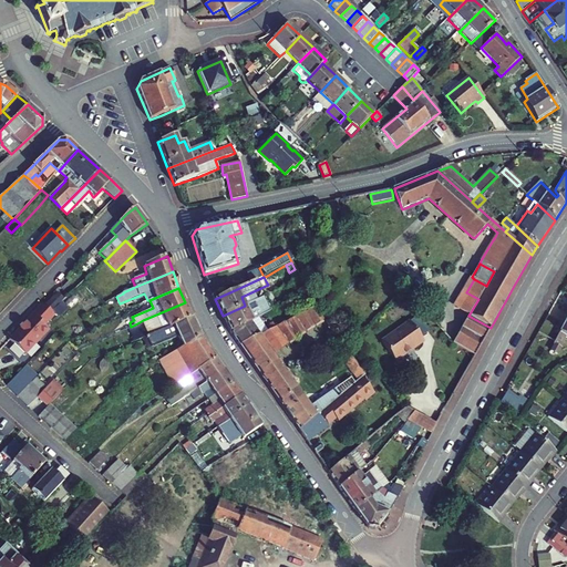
[(466,292),(459,306),(468,316),(478,299),(466,292)]
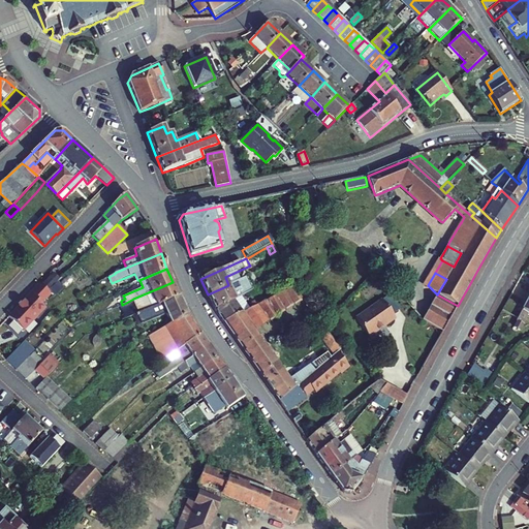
[(43,284),(49,289),(60,279),(54,274),(43,284)]
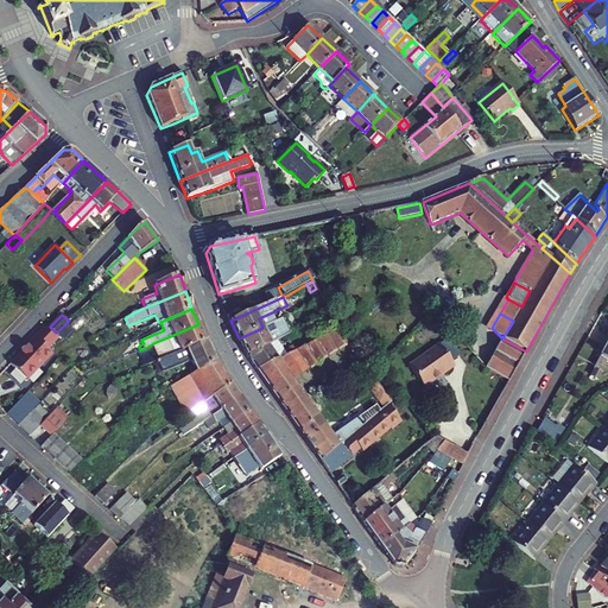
[(295,323),(279,330),(276,322),(263,328),(239,339),(247,356),(277,341),(299,330),(295,323)]
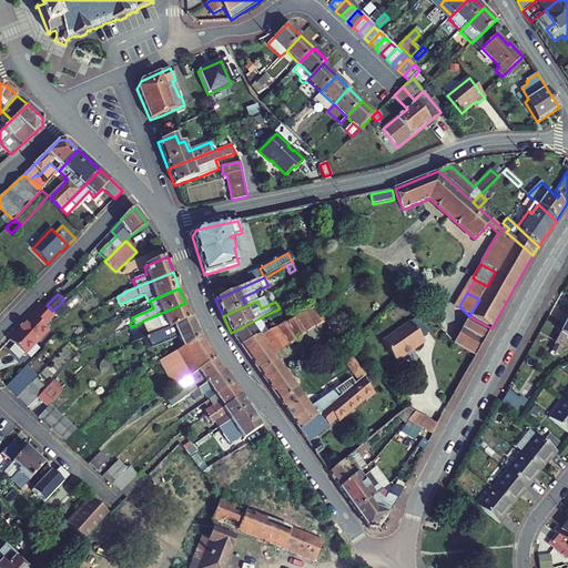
[(139,332),(160,322),(164,331),(192,318),(185,303),(143,321),(135,325),(139,332)]
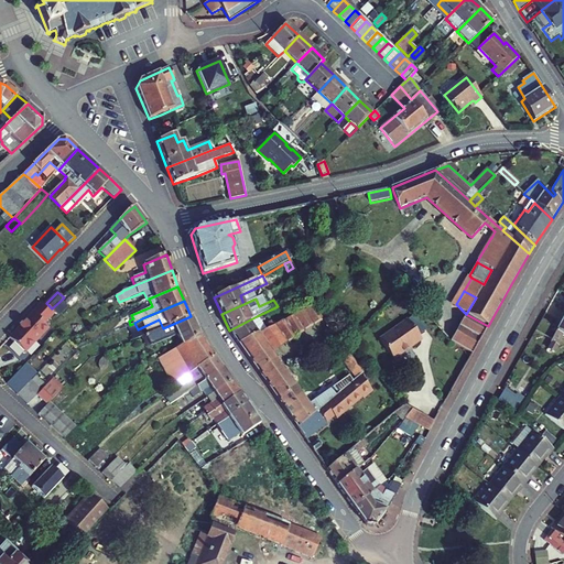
[(44,324),(54,313),(51,310),(43,302),(36,307),(9,337),(25,353),(49,327),(44,324)]
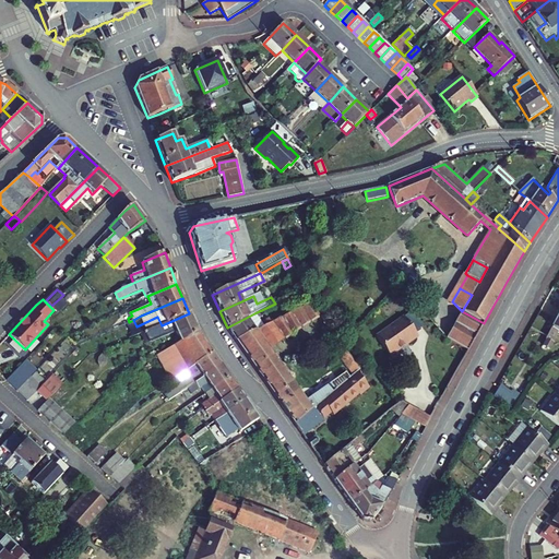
[(310,305),(272,323),(284,340),(319,316),(310,305)]
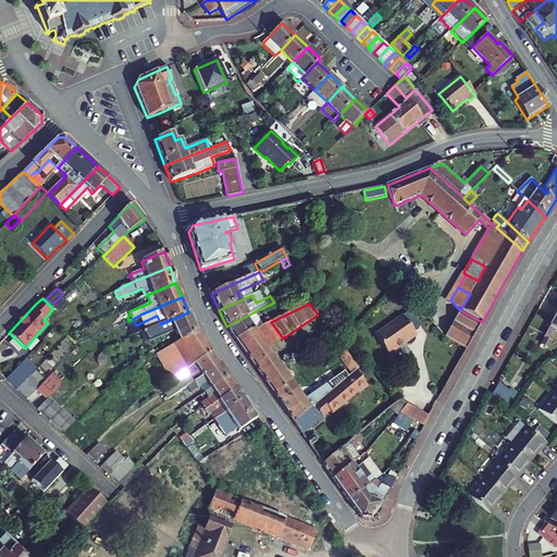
[(460,310),(454,322),(456,323),(474,334),(482,322),(460,310)]
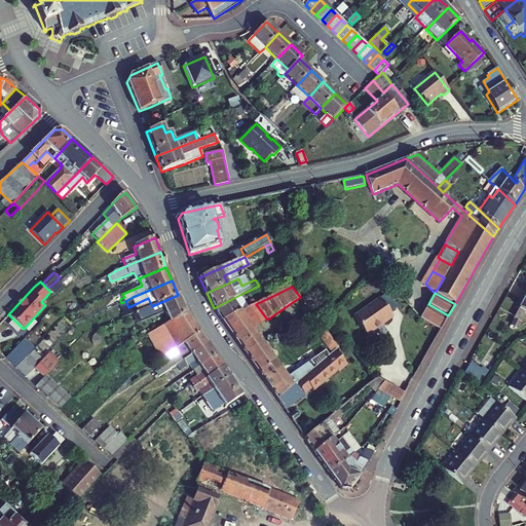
[(165,311),(171,323),(186,313),(178,295),(152,306),(137,312),(141,323),(165,311)]
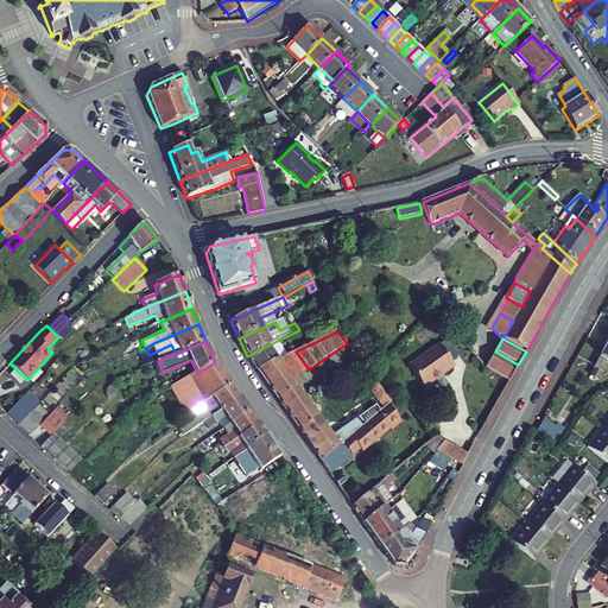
[(279,360),(286,356),(277,341),(247,356),(257,371),(279,360)]
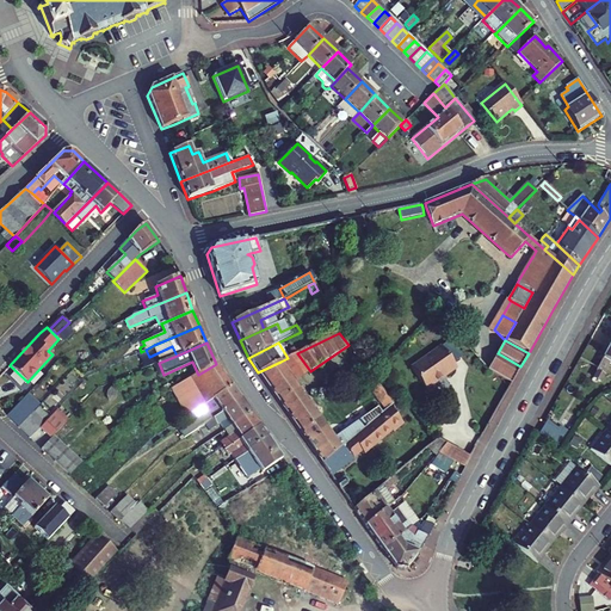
[(610,362),(610,363),(610,343),(596,371),(597,372),(593,378),(600,382),(604,375),(603,375),(610,362)]
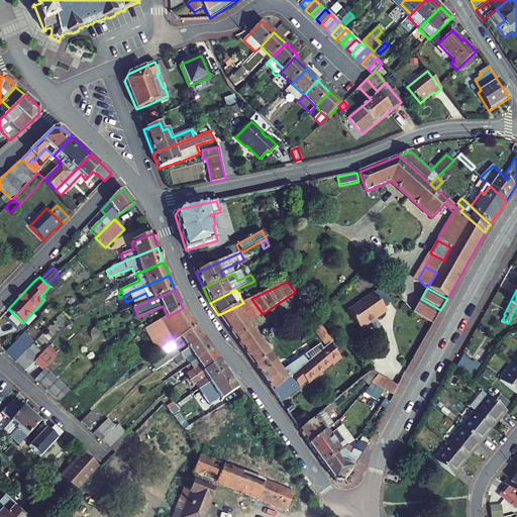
[(376,319),(386,312),(375,295),(348,311),(359,330),(376,320),(376,319)]
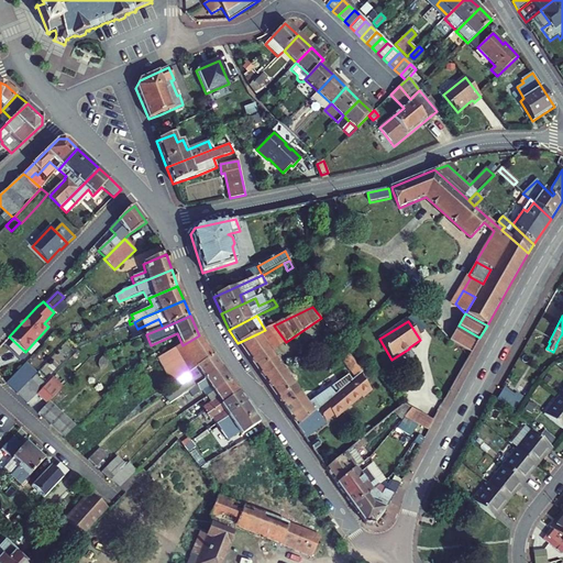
[(258,333),(272,352),(286,342),(274,326),(265,330),(258,333)]
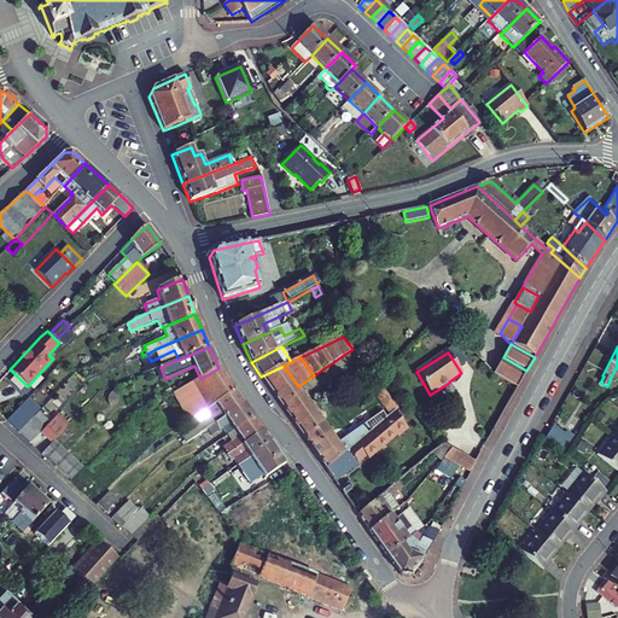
[(494,373),(494,374),(496,377),(506,359),(503,357),(494,373)]
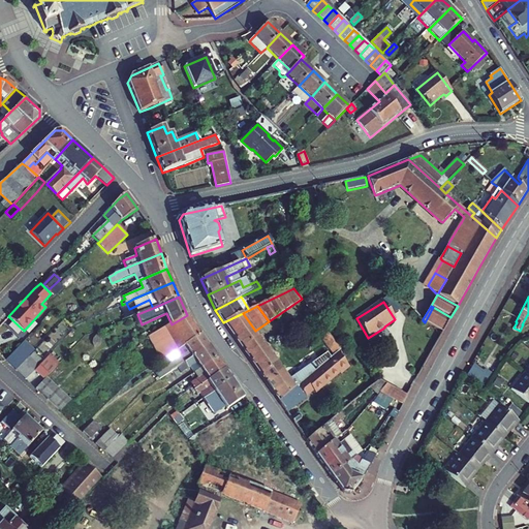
[(425,322),(442,332),(450,317),(433,307),(425,322)]
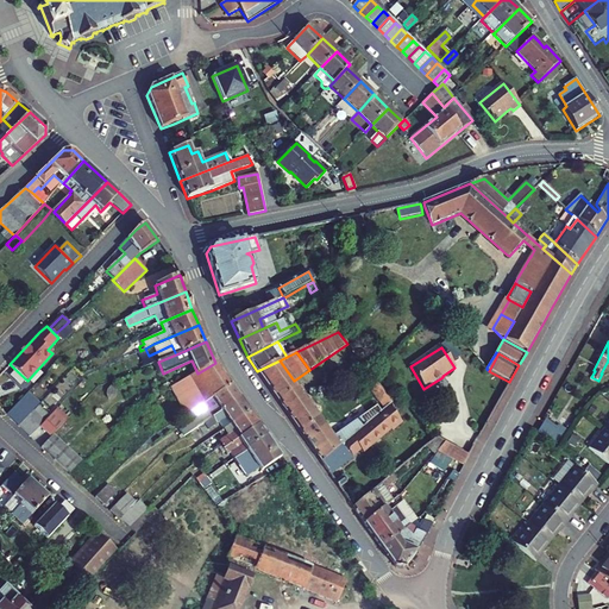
[(380,412),(376,407),(333,438),(294,381),(280,360),(257,371),(314,452),(320,462),(380,412)]
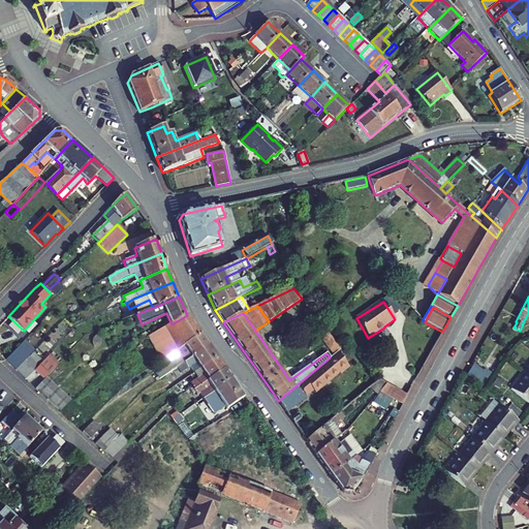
[(178,349),(200,335),(187,315),(172,324),(149,337),(161,361),(178,349)]
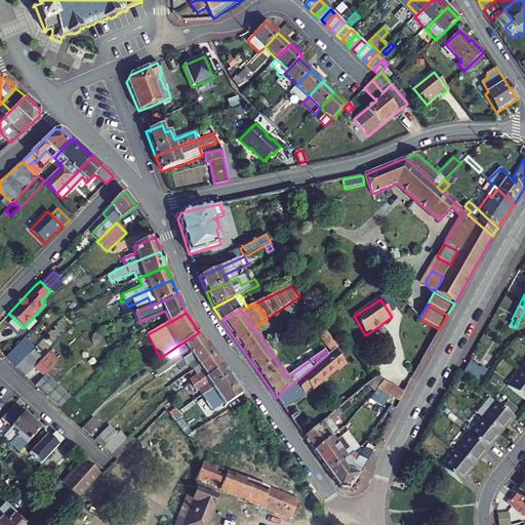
[(336,347),(323,329),(318,333),(331,352),(334,350),(336,347)]
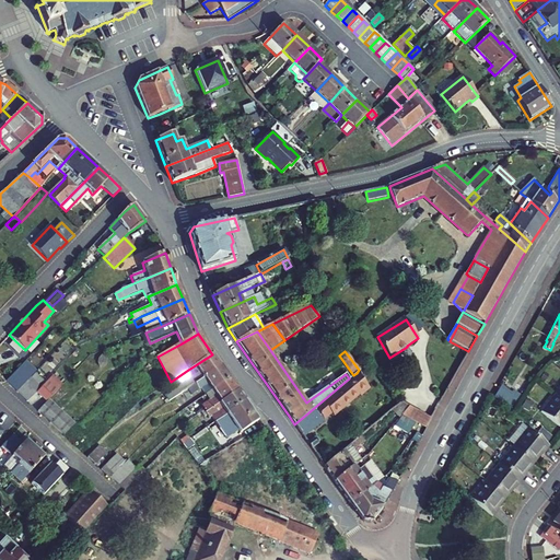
[(188,388),(221,366),(212,354),(188,370),(193,376),(190,378),(191,378),(165,396),(168,401),(188,388)]
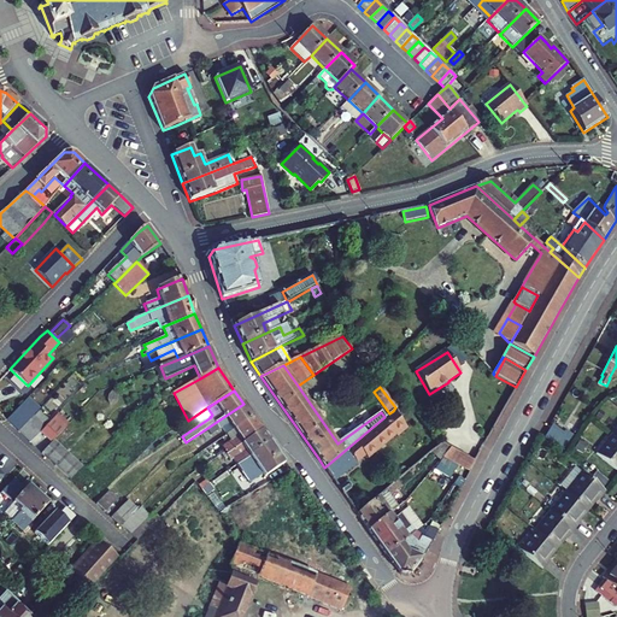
[(29,398),(24,403),(36,413),(41,409),(29,398)]
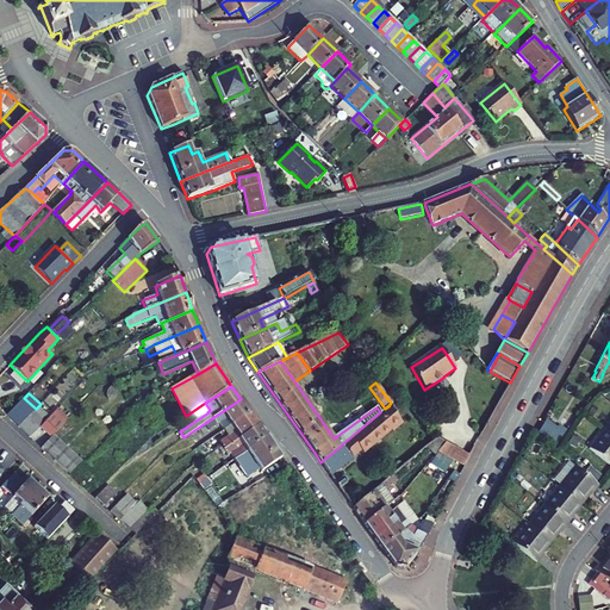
[(24,398),(7,416),(18,427),(32,411),(36,409),(24,398)]
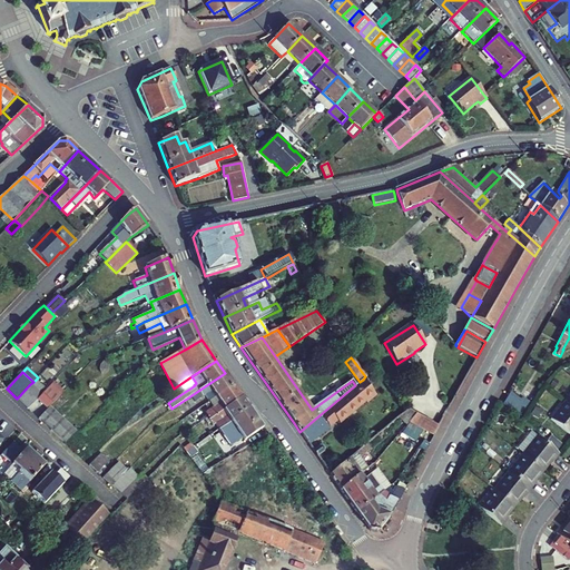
[(196,402),(206,395),(210,402),(234,385),(225,373),(192,395),(196,402)]
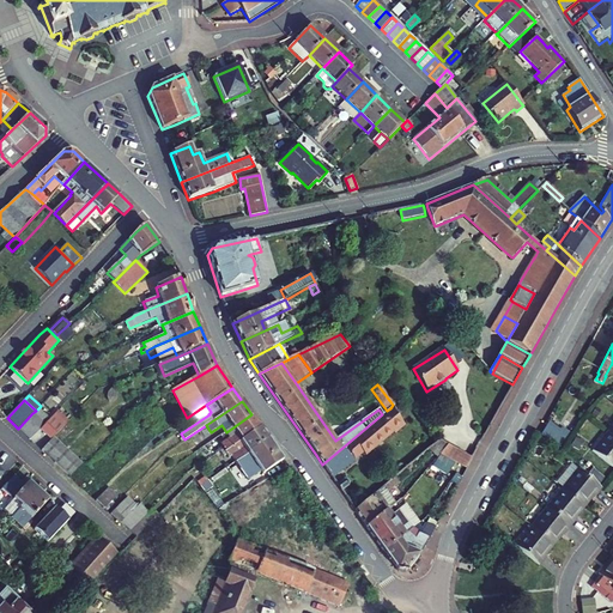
[(333,479),(356,460),(354,457),(362,451),(365,455),(393,432),(394,434),(404,425),(390,408),(387,411),(382,414),(322,465),(333,479)]
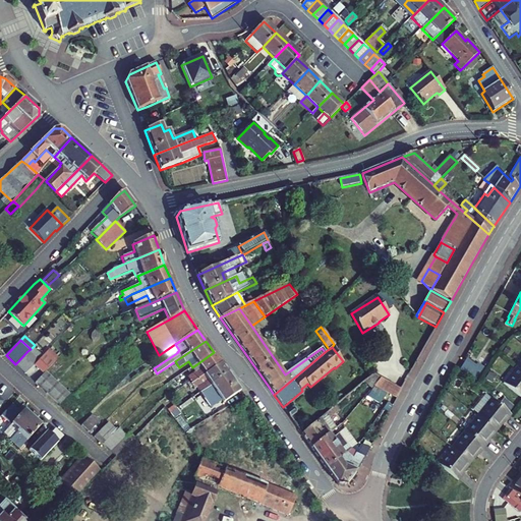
[(33,348),(29,352),(27,351),(15,364),(25,374),(35,364),(38,361),(36,358),(40,354),(33,348)]
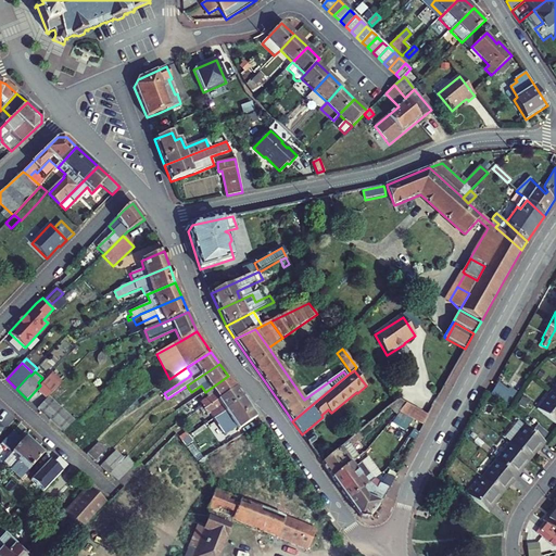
[(52,373),(50,375),(61,384),(62,382),(52,373)]
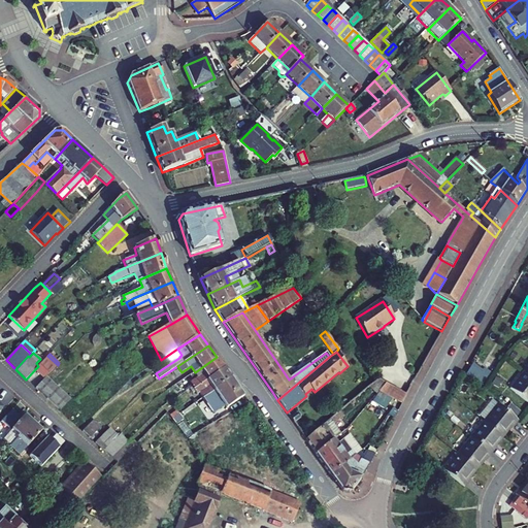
[(38,366),(35,369),(44,378),(46,376),(58,365),(47,356),(38,366)]
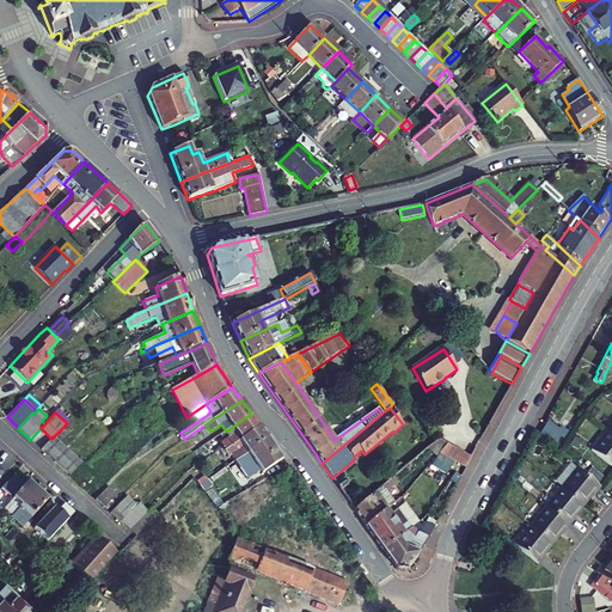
[(220,444),(224,448),(225,451),(259,428),(251,414),(226,432),(225,432),(230,439),(220,444)]
